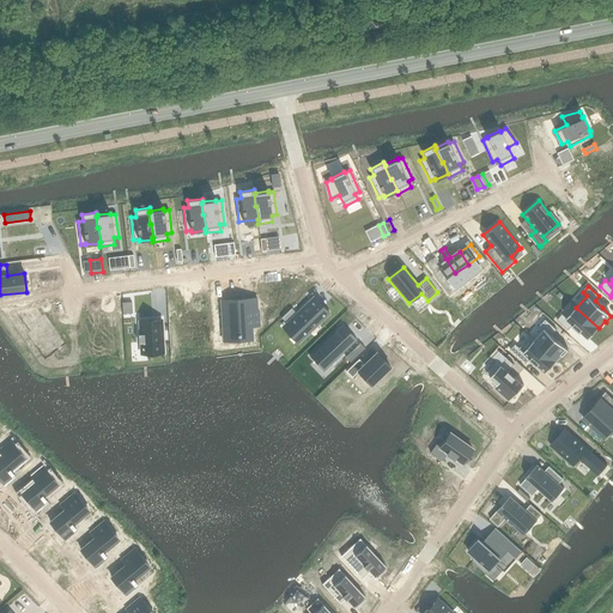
[(314,297),(281,328),(297,345),(331,314),(314,297)]
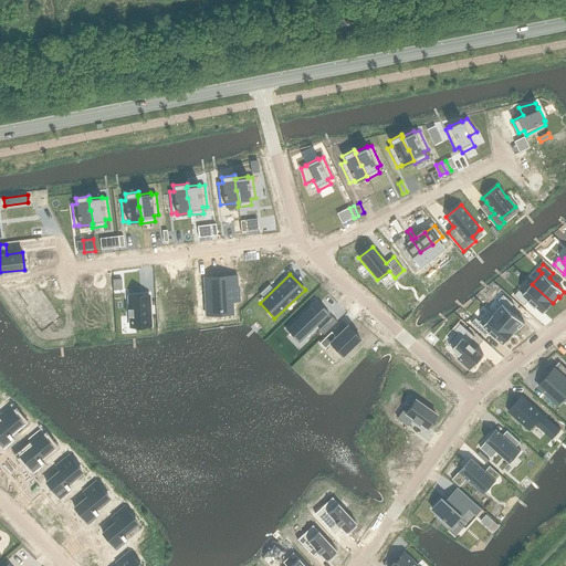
[(211,281),(205,282),(206,303),(213,303),(213,310),(220,310),(220,311),(222,311),(221,310),(228,308),(228,302),(239,302),(239,286),(227,287),(227,278),(211,279),(211,281)]
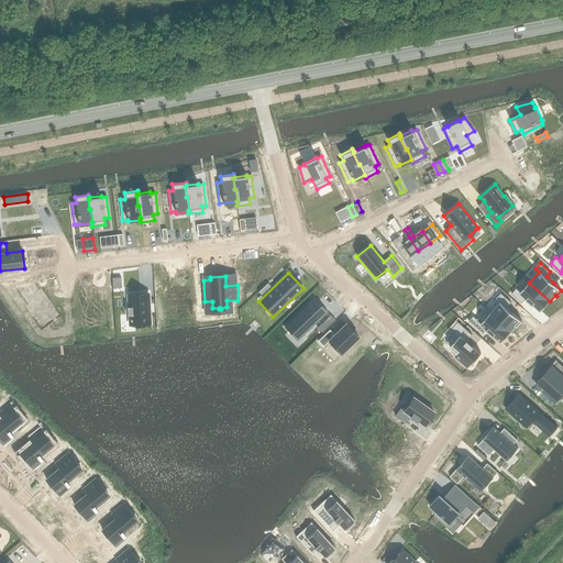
[(122,289),(121,277),(112,278),(113,289),(122,289)]
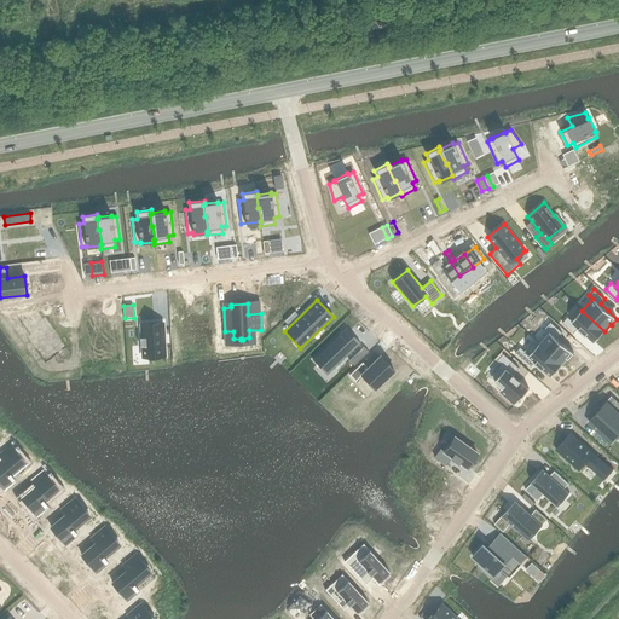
[(298,316),(294,311),(284,322),(288,325),(298,316)]
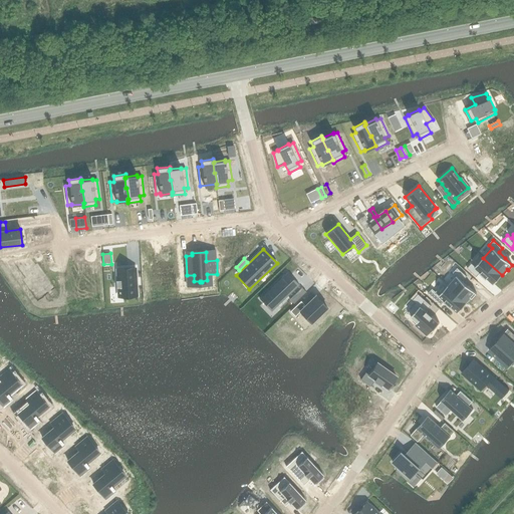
[(472,264),(467,268),(477,277),(480,273),(486,278),(487,278),(494,284),(502,275),(483,258),(475,267),(472,264)]
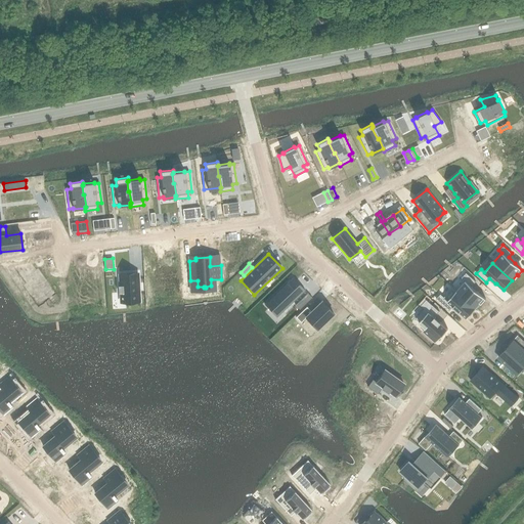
[(31,281),(24,287),(31,298),(39,292),(49,307),(59,300),(38,269),(28,276),(31,281)]
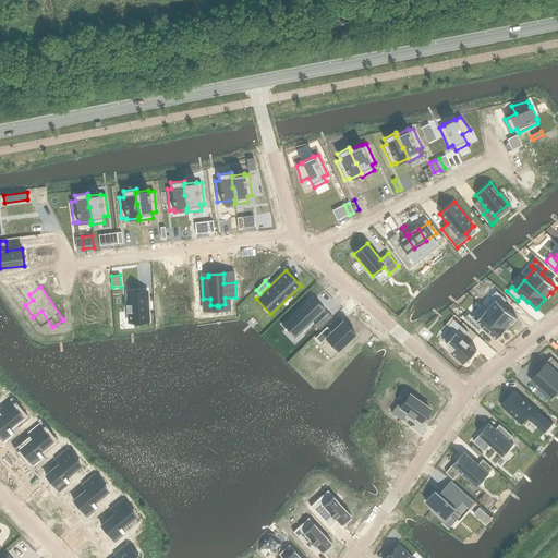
[(101,291),(84,292),(85,317),(102,316),(102,324),(112,323),(111,303),(101,303),(101,291)]
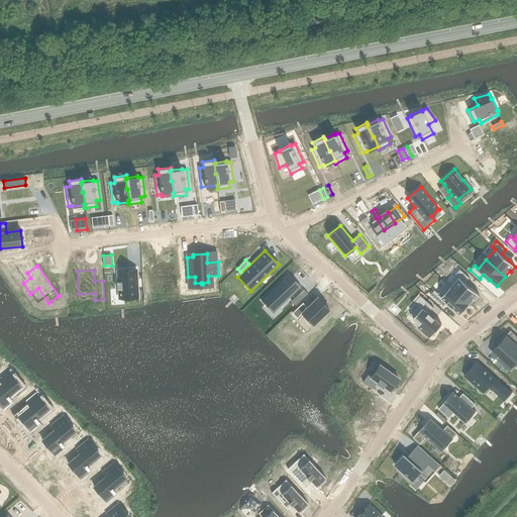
[(118,282),(116,282),(117,290),(123,289),(124,299),(137,298),(135,270),(117,271),(118,282)]
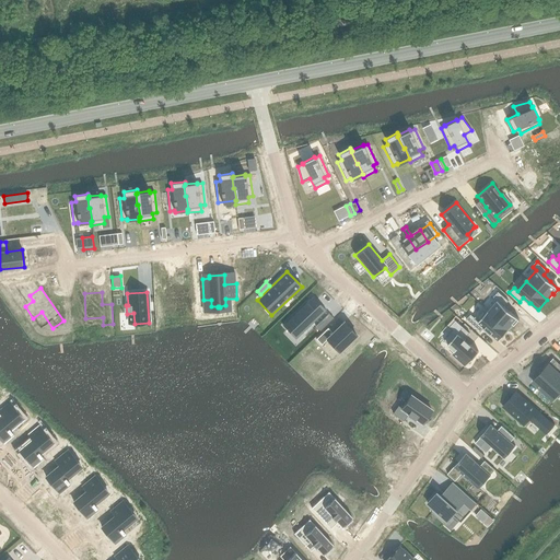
[(498,301),(488,311),(509,329),(513,324),(514,325),(520,319),(511,312),(504,305),(509,301),(499,292),(493,298),(498,301)]
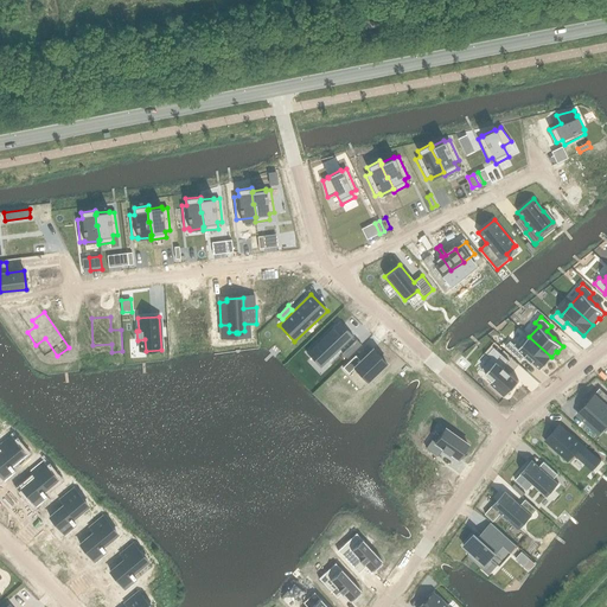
[(339,321),(306,353),(315,362),(321,356),(327,362),(353,337),(347,331),(346,331),(339,324),(339,323),(339,321)]
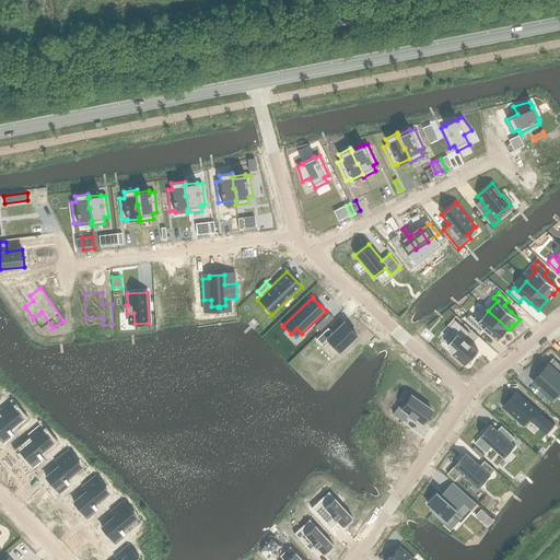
[(470,315),(466,321),(480,333),(485,328),(491,335),(491,334),(499,340),(509,329),(488,311),(485,307),(475,318),(470,315)]
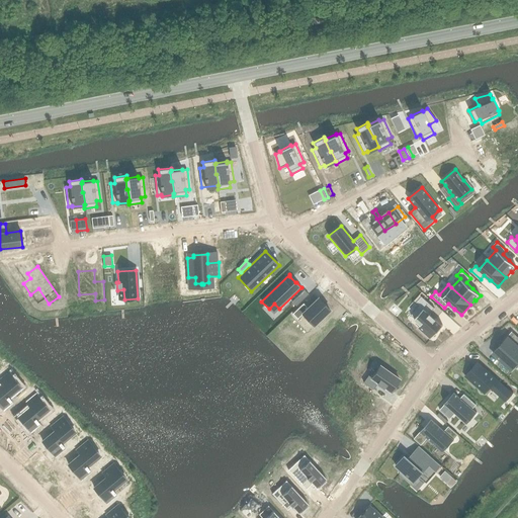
[(300,301),(296,296),(291,301),(295,307),(300,301)]
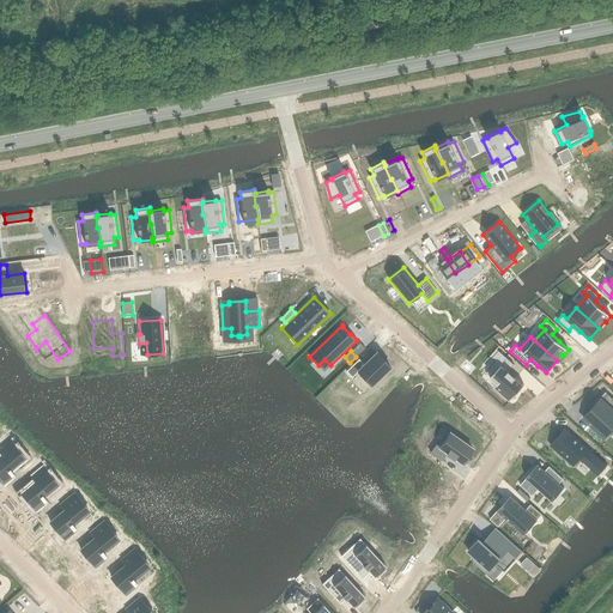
[(497,362),(486,374),(498,383),(493,388),(509,402),(525,386),(516,378),(516,377),(515,376),(515,377),(509,372),(510,371),(509,371),(514,365),(498,351),(492,358),(497,362)]
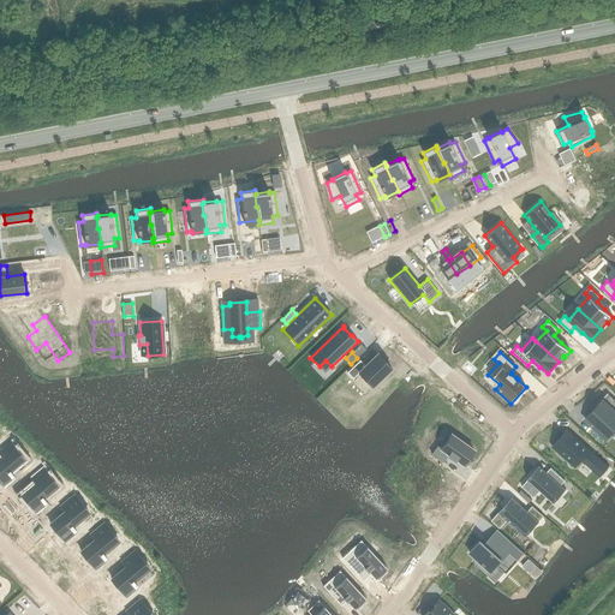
[(359,360),(347,372),(353,378),(359,372),(372,387),(390,369),(377,353),(364,365),(359,360)]
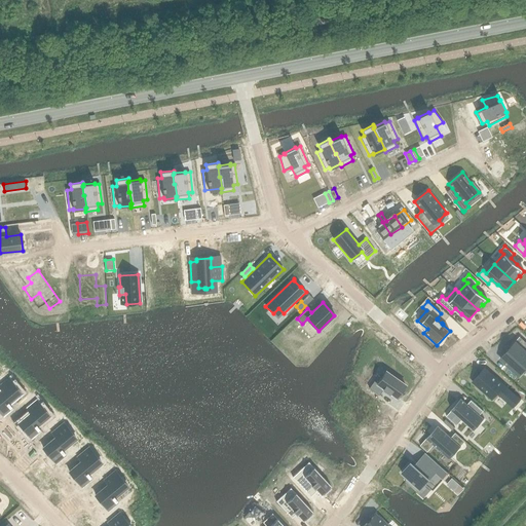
[(511,347),(500,359),(519,376),(525,367),(525,342),(522,339),(513,349),(511,347)]
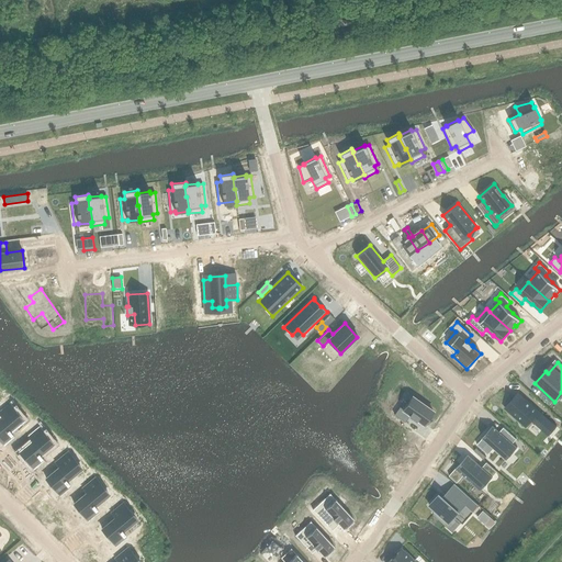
[(519,393),(506,408),(527,427),(532,422),(549,437),(558,427),(519,393)]
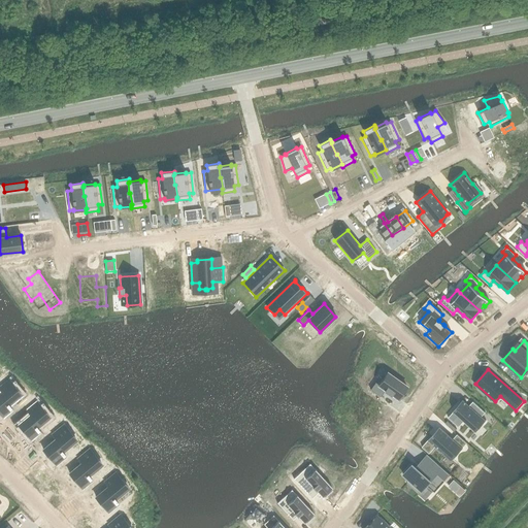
[(375,383),(370,390),(381,397),(385,391),(390,395),(391,394),(398,399),(406,387),(387,372),(378,385),(375,383)]
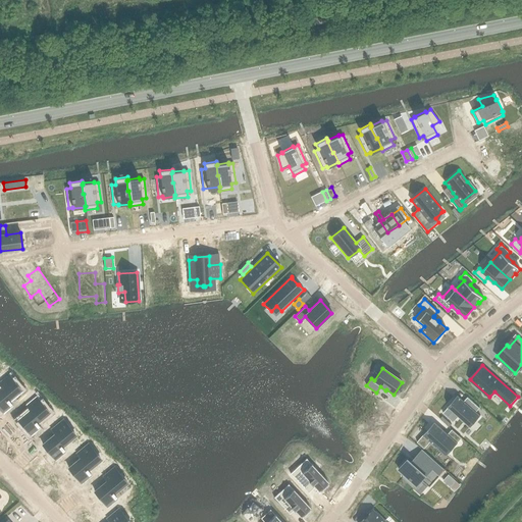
[(0,384),(3,387),(0,389),(0,409),(3,413),(11,406),(10,405),(11,403),(9,401),(21,390),(8,375),(0,381),(0,384)]
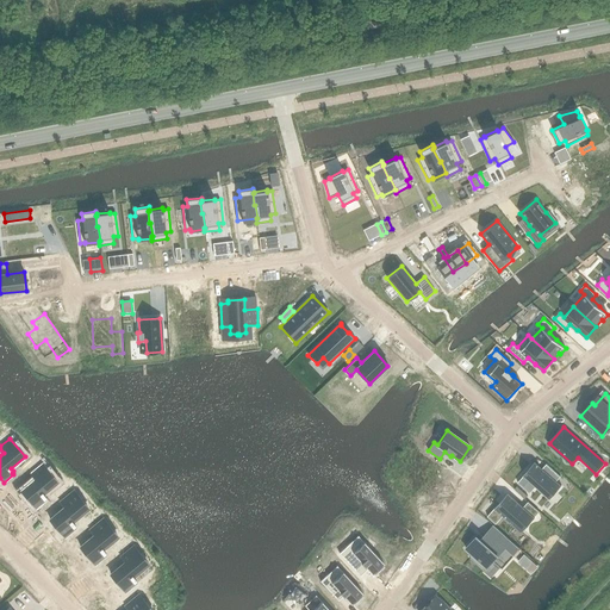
[(524,475),(517,483),(529,493),(535,487),(548,500),(561,486),(556,481),(561,477),(547,465),(542,468),(535,462),(523,474),(524,475)]
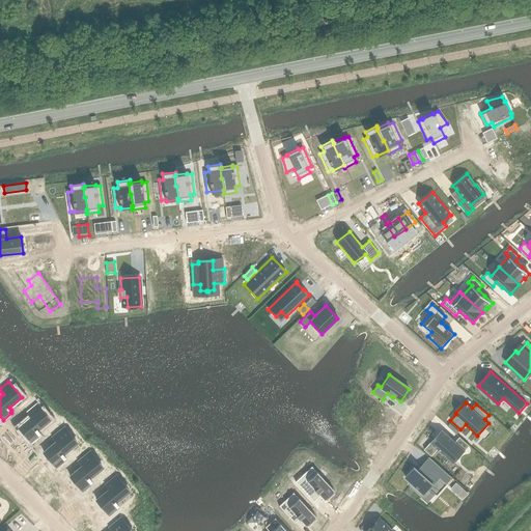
[(31,417),(19,427),(32,443),(40,436),(38,434),(40,432),(37,429),(50,420),(36,403),(27,412),(31,417)]
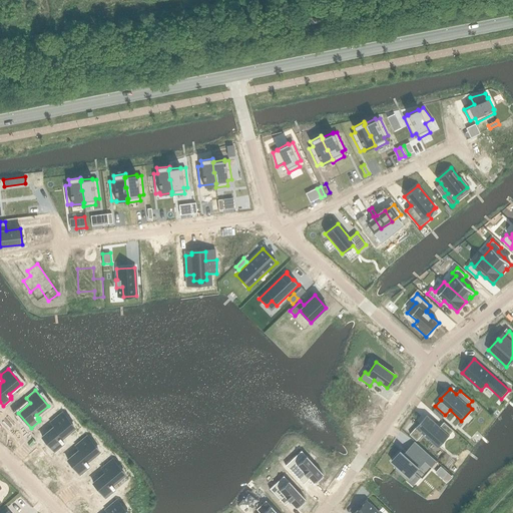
[(435,409),(433,412),(442,420),(444,417),(435,409)]
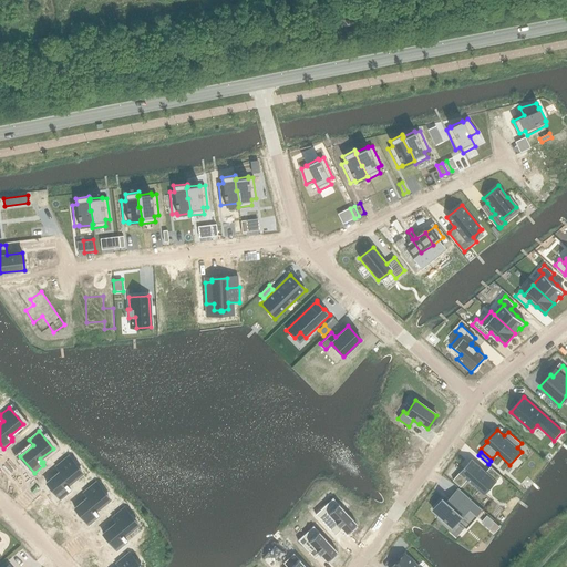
[(60,472),(47,483),(60,500),(70,492),(69,490),(70,488),(68,485),(82,473),(68,456),(55,466),(60,472)]
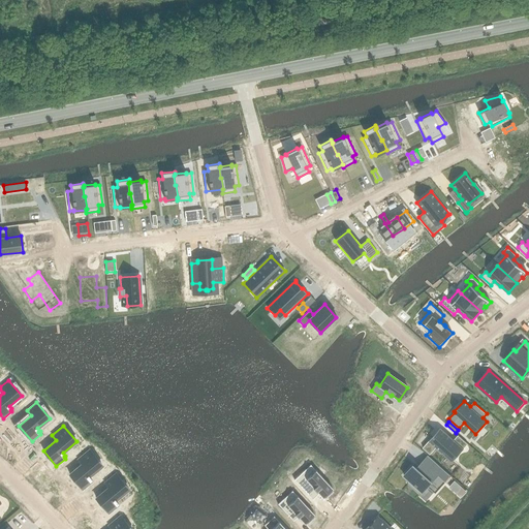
[(436,434),(423,448),(430,455),(436,447),(446,457),(450,452),(457,457),(468,444),(458,435),(454,440),(450,437),(445,442),(436,434)]
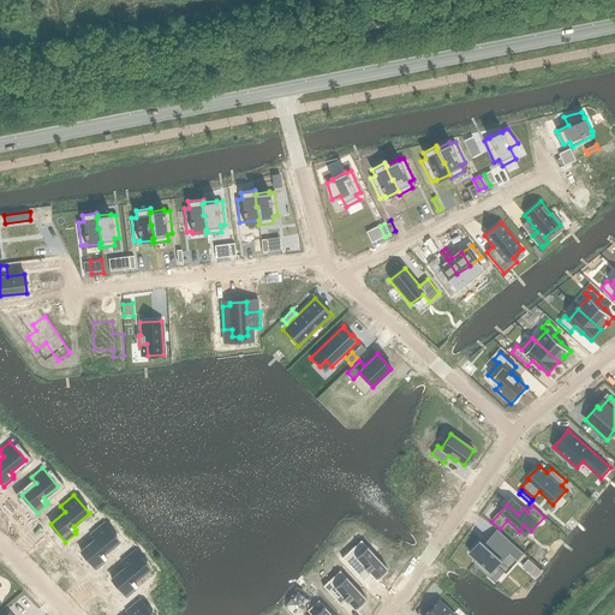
[(95,539),(81,551),(96,569),(106,561),(105,559),(107,557),(103,554),(119,542),(103,523),(90,533),(95,539)]
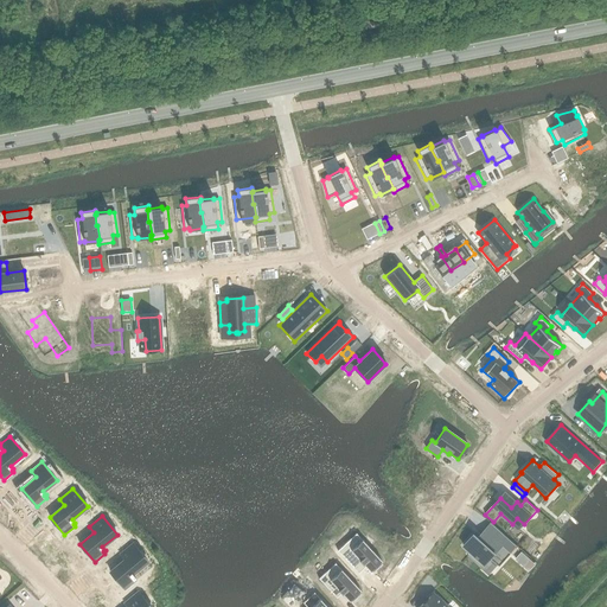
[(356,534),(337,550),(358,574),(365,567),(370,572),(371,570),(374,573),(383,564),(381,562),(382,561),(356,534)]
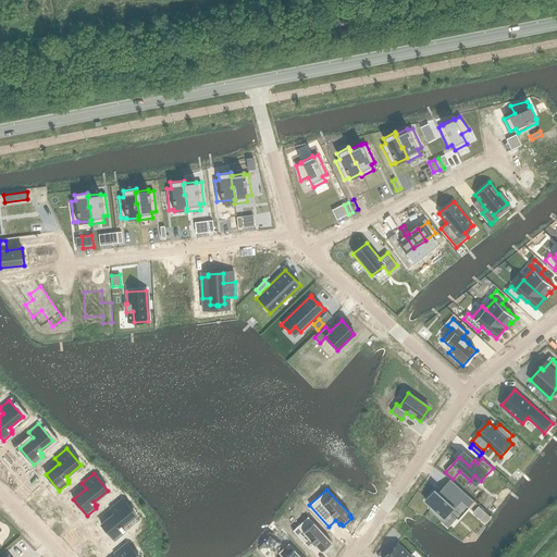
[(432,493),(423,504),(430,509),(444,521),(450,515),(456,520),(458,521),(469,509),(448,491),(443,497),(438,493),(436,496),(435,496),(432,493)]
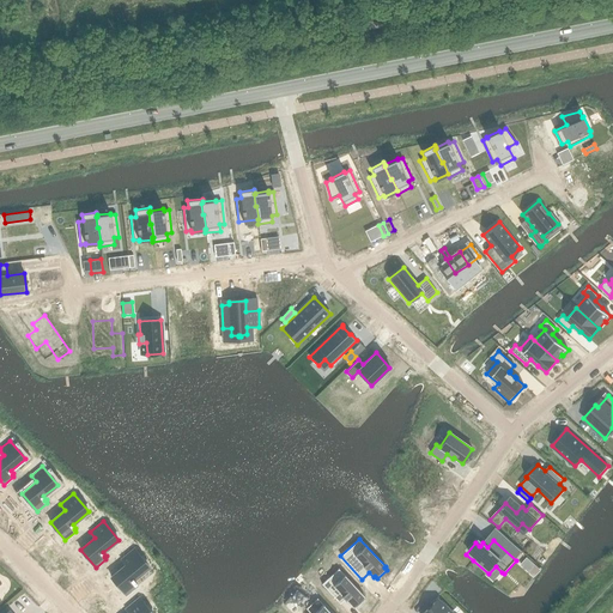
[(126,565),(111,577),(126,595),(137,587),(135,584),(137,583),(134,580),(149,568),(134,550),(121,559),(126,565)]
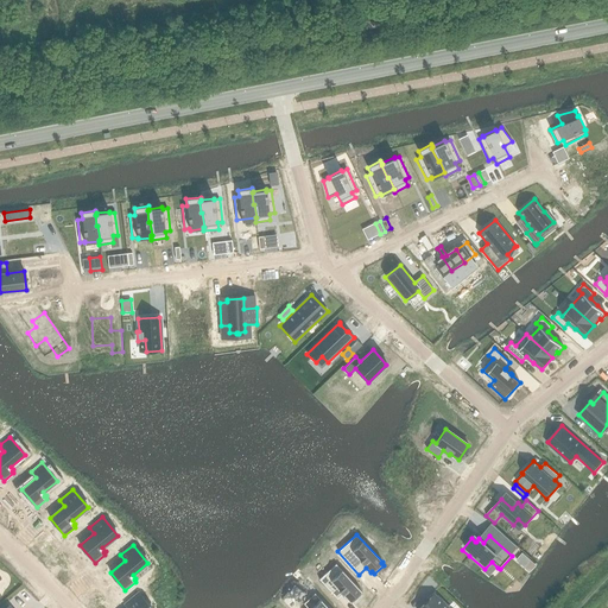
[(523,555),(515,562),(517,563),(518,563),(524,569),(531,562),(524,556),(523,556),(523,555)]
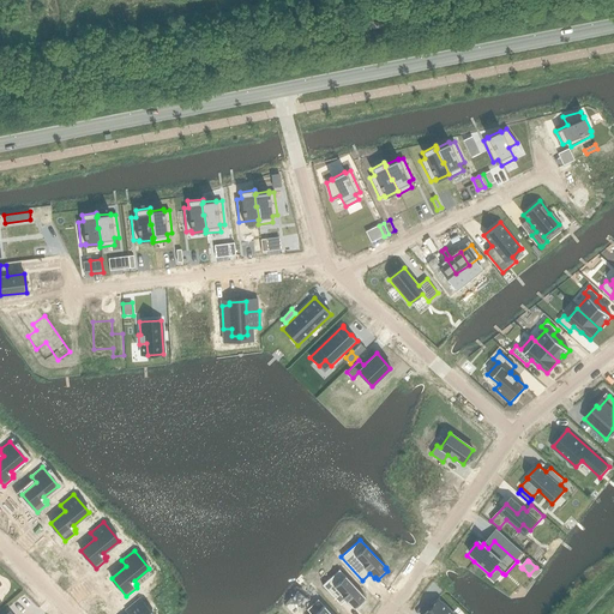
[(339,570),(323,585),(341,605),(345,600),(353,608),(354,607),(356,609),(365,601),(363,599),(365,597),(339,570)]
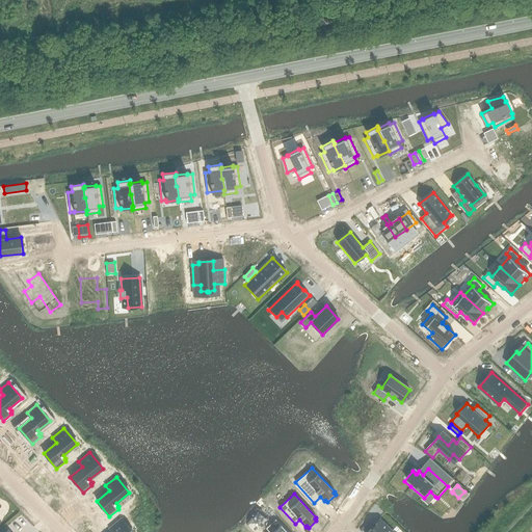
[(111,531),(131,531),(121,519),(109,529),(111,531)]
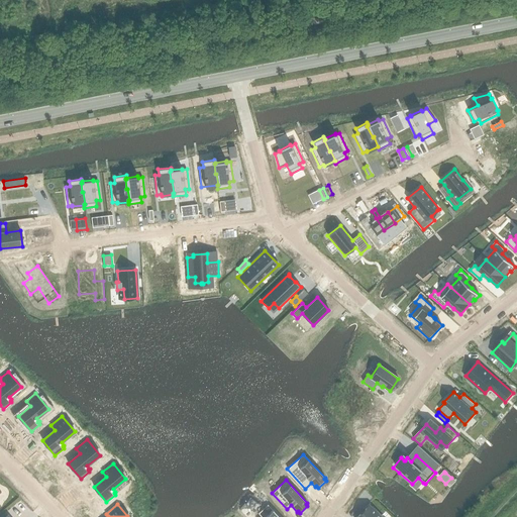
[(380,516),(370,506),(356,516),(380,516)]
